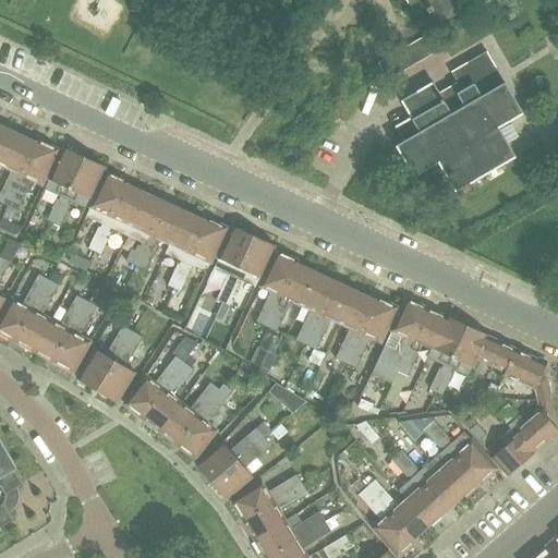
[(405,0),(412,9),(416,16),(415,16),(415,17),(427,11),(428,13),(432,12),(439,24),(440,23),(453,14),(455,15),(456,14),(469,5),(470,7),(471,5),(471,4),(478,0),(405,0)]
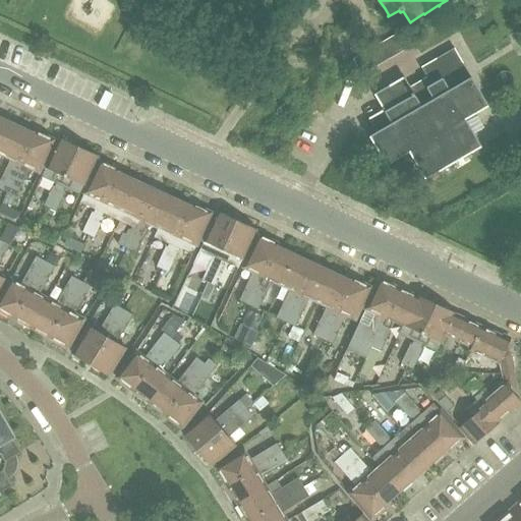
[(405,50),(396,34),(354,58),(363,74),(405,50)]
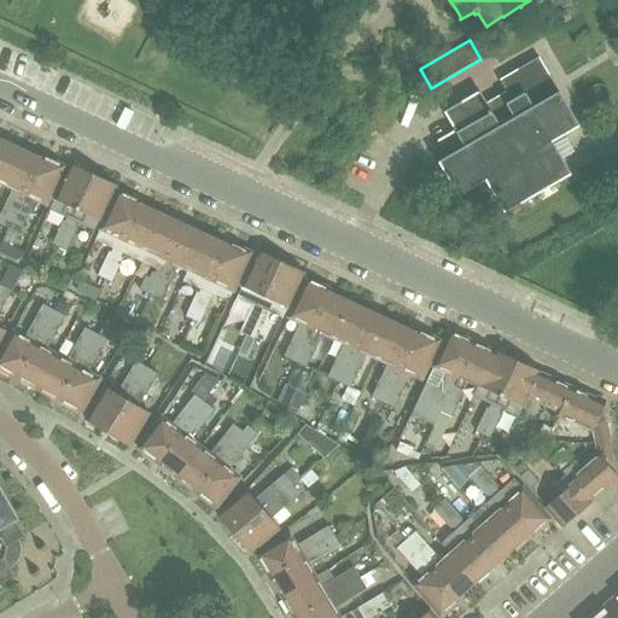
[(447,157),(438,162),(459,196),(485,180),(505,213),(570,174),(552,141),(578,126),(538,57),(499,79),(508,94),(488,106),(479,92),(444,112),(455,130),(438,141),(447,157)]
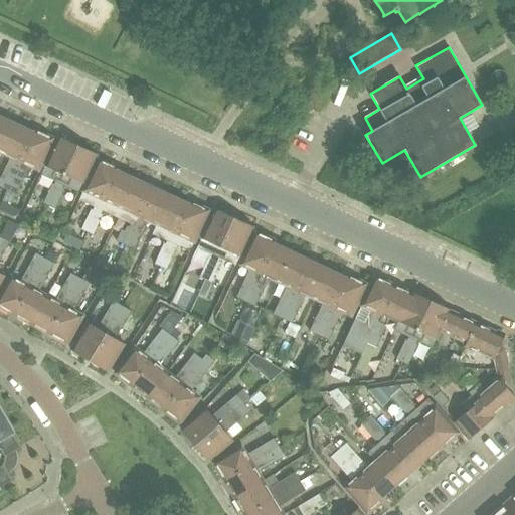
[(0,117),(0,152),(1,153),(14,124),(0,117)]
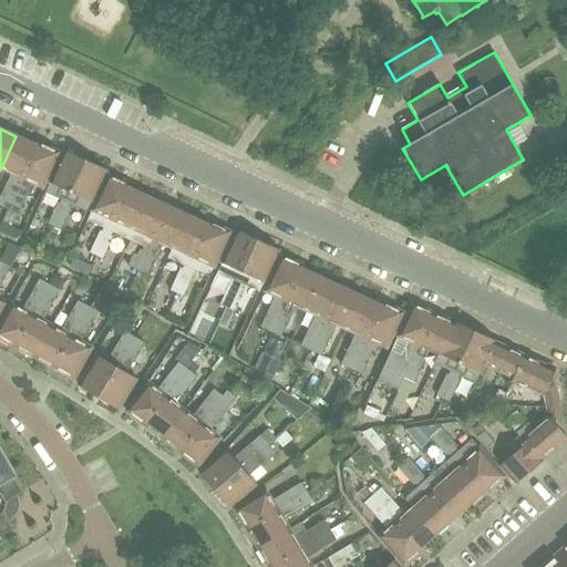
[(37,145),(16,136),(1,168),(12,174),(0,199),(0,205),(1,206),(8,209),(37,145)]
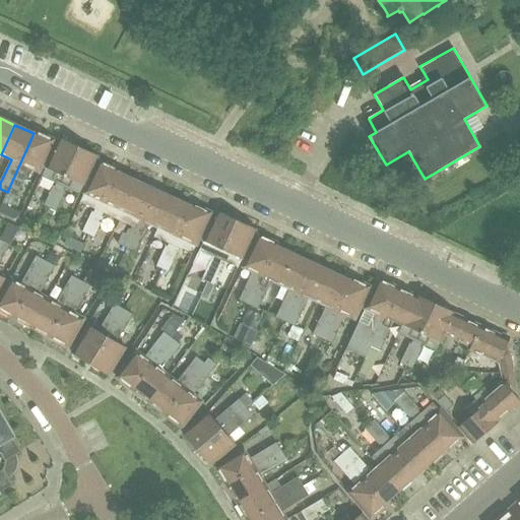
[(35,130),(34,133),(7,192),(16,196),(28,167),(40,172),(54,139),(35,130)]
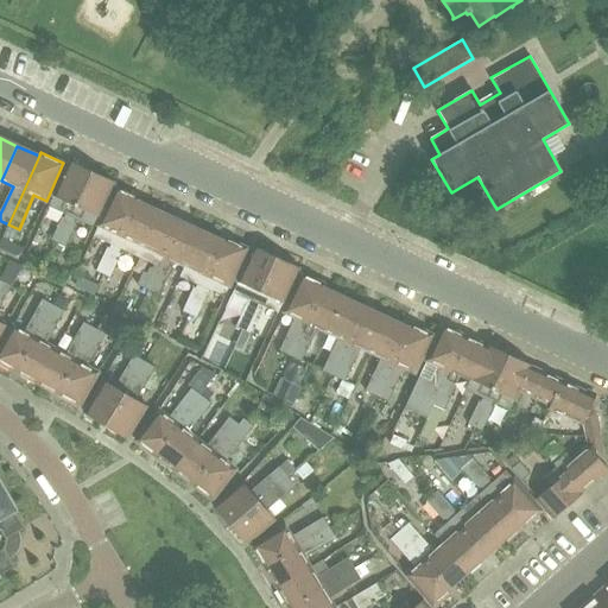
[(90,171),(69,162),(49,207),(65,214),(64,217),(61,216),(50,240),(58,244),(90,171)]
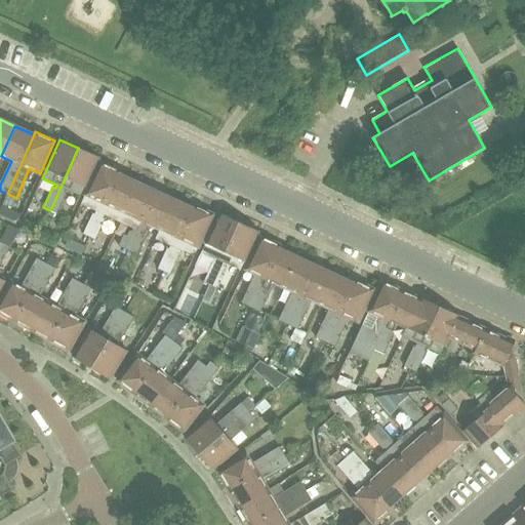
[(81,196),(93,168),(98,157),(78,148),(50,210),(56,213),(66,193),(64,192),(66,189),(81,196)]
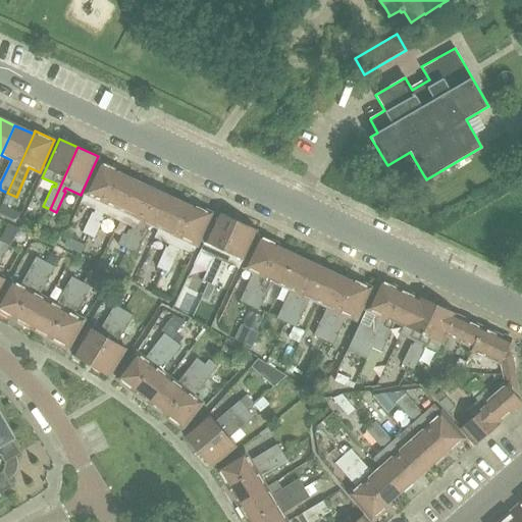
[(88,235),(118,173),(119,170),(100,161),(81,203),(96,210),(94,213),(93,212),(84,232),(88,235)]
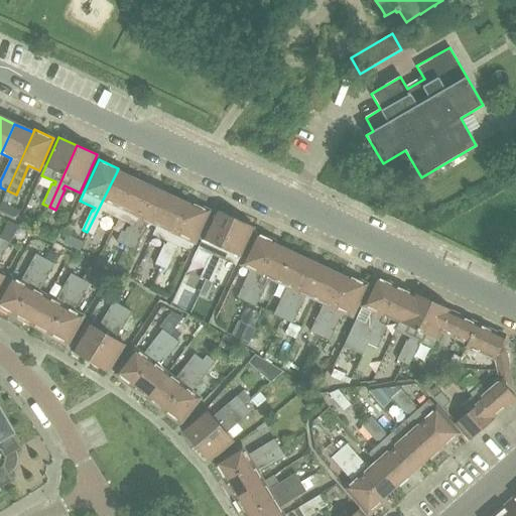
[(135,180),(117,171),(87,232),(93,235),(102,216),(101,216),(103,211),(117,218),(121,209),(135,180)]
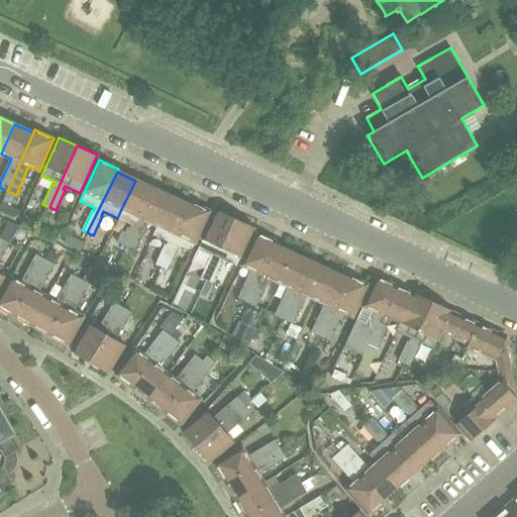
[(116,242),(126,246),(152,188),(135,181),(121,209),(117,218),(131,224),(129,227),(127,226),(125,232),(122,230),(116,242)]
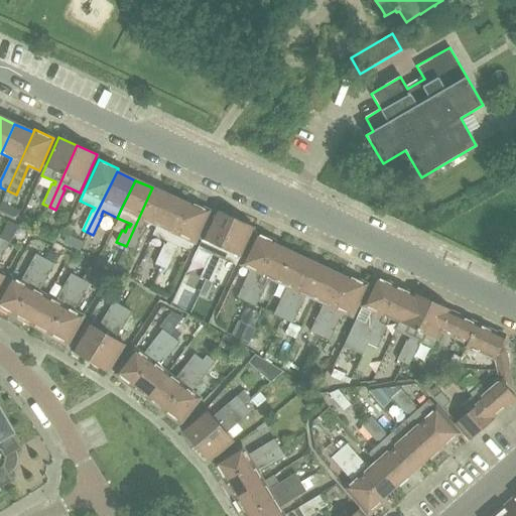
[(170,197),(152,187),(126,246),(135,251),(148,223),(157,227),(158,225),(170,197)]
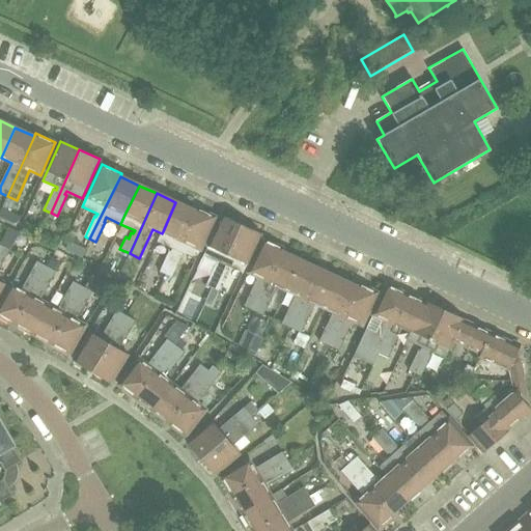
[(175,202),(163,231),(162,233),(158,241),(172,248),(171,252),(169,251),(160,271),(166,274),(167,271),(195,211),(175,202)]
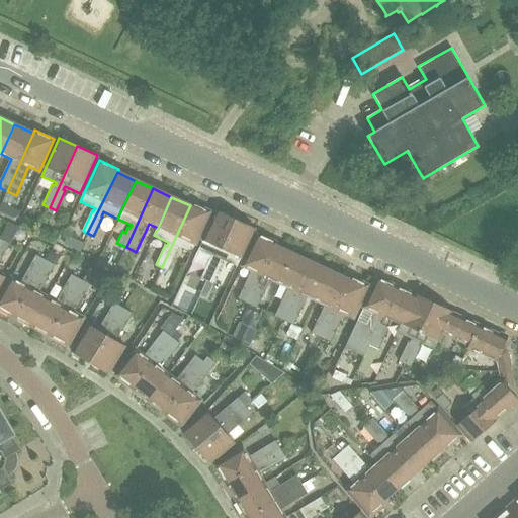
[(190,205),(163,264),(162,267),(168,270),(176,251),(174,250),(176,246),(191,253),(210,211),(191,202),(190,205)]
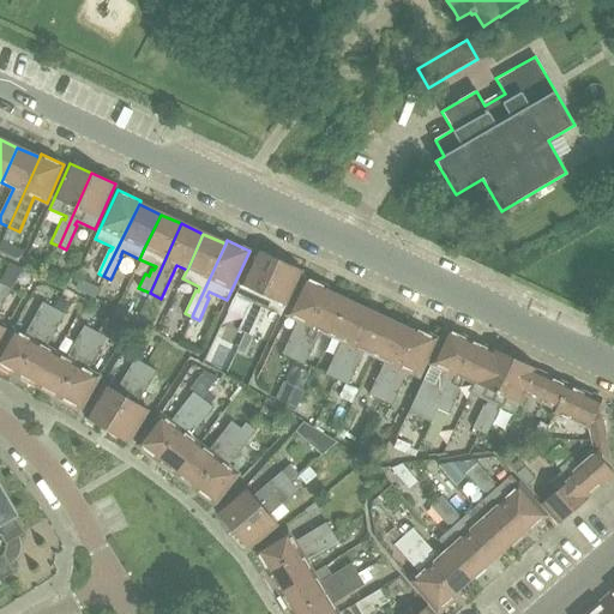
[(246,332),(278,259),(257,250),(251,263),(242,284),(236,296),(253,304),(252,307),(248,306),(239,330),(246,332)]
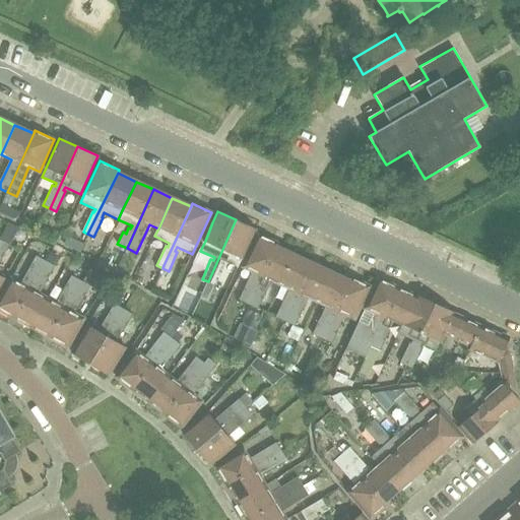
[(255,229),(236,219),(208,281),(214,283),(221,264),(220,264),(221,260),(239,267),(250,240),(255,229)]
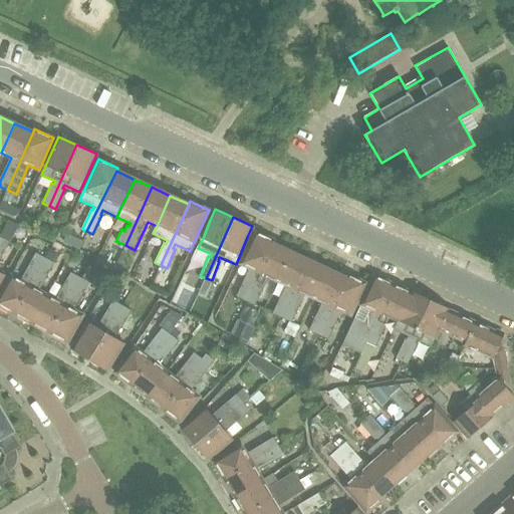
[(246,300),(274,244),(276,241),(256,231),(241,263),(249,267),(236,295),(246,300)]
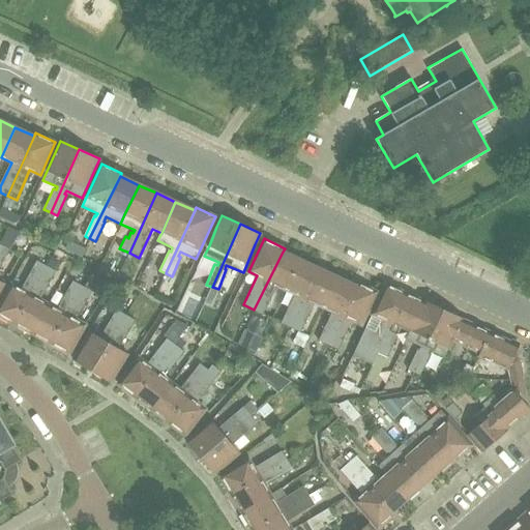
[(298,259),(283,252),(254,310),(262,314),(275,284),(286,288),(298,259)]
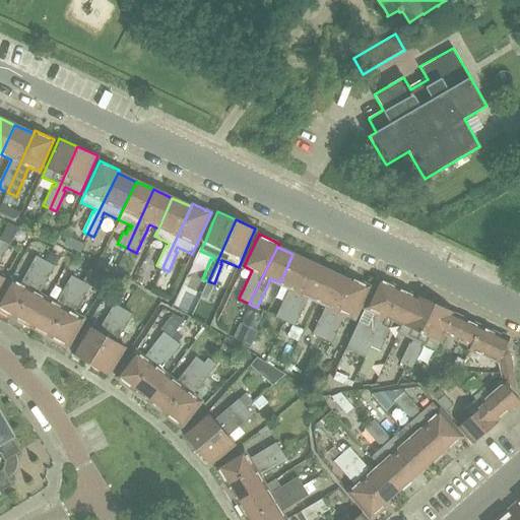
[(312,262),(293,254),(280,282),(288,286),(275,316),(285,321),(312,262)]
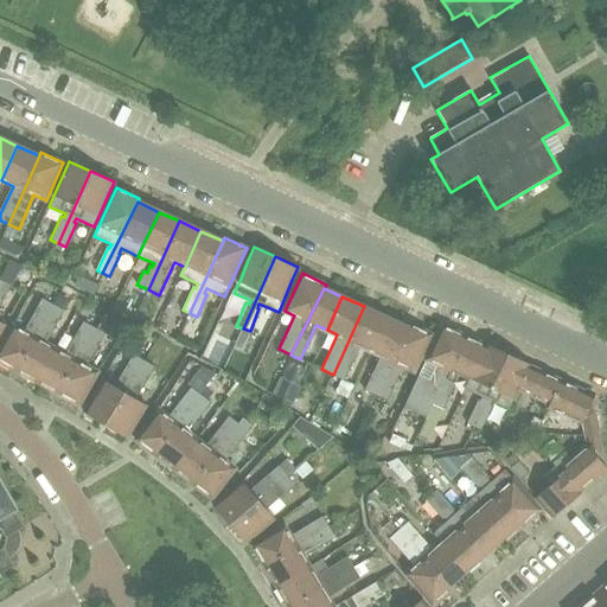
[(0,360),(16,369),(49,310),(51,304),(42,298),(24,331),(13,325),(0,349),(0,360)]
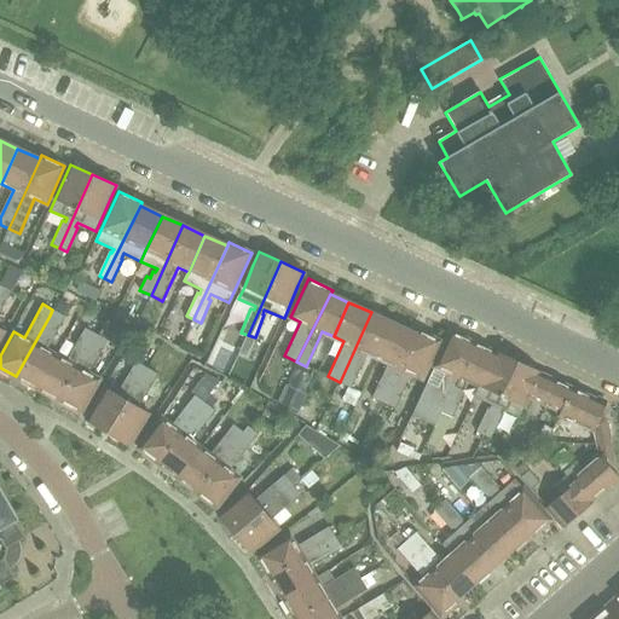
[(16,376),(36,387),(55,353),(47,350),(65,316),(52,310),(50,316),(16,376)]
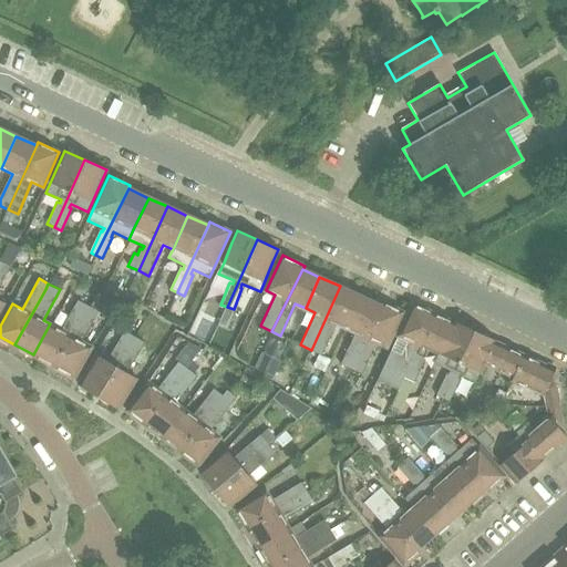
[(361,296),(340,286),(311,350),(320,354),(336,322),(346,327),(361,296)]
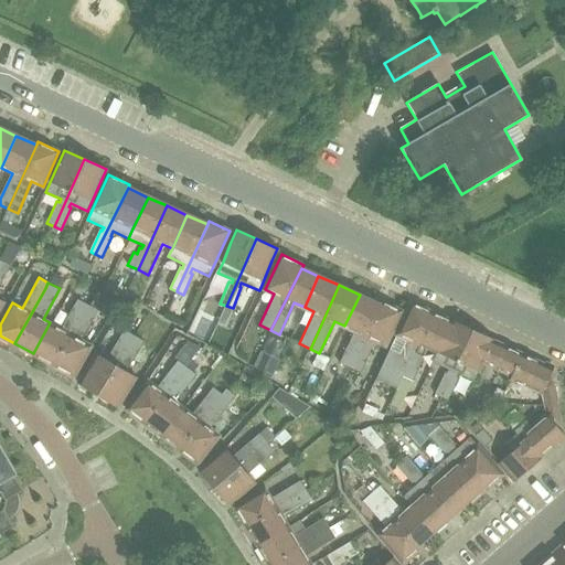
[(350,368),(380,305),(360,295),(344,326),(354,330),(339,362),(350,368)]
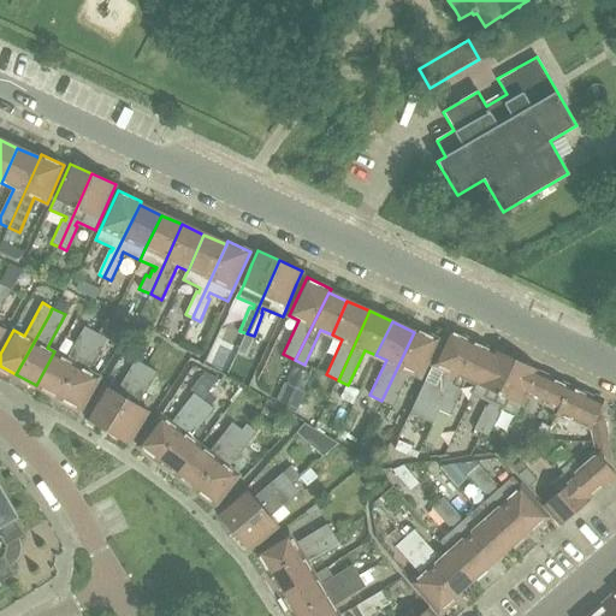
[(66,359),(54,351),(36,385),(59,398),(92,337),(95,331),(84,325),(66,359)]
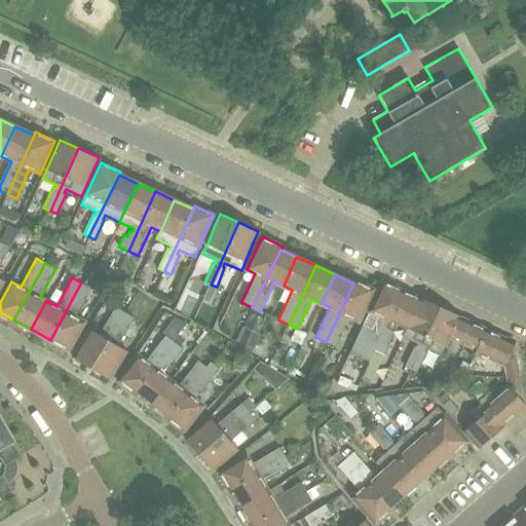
[(355,279),(353,284),(326,342),(335,346),(349,317),(360,323),(375,290),(355,279)]
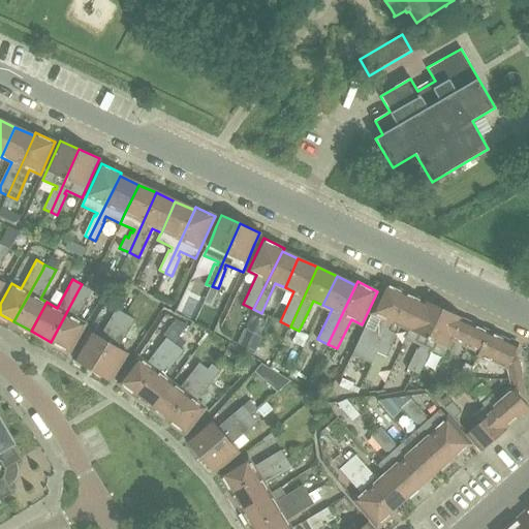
[(372,364),(404,292),(386,283),(373,313),(371,312),(351,355),(372,364)]
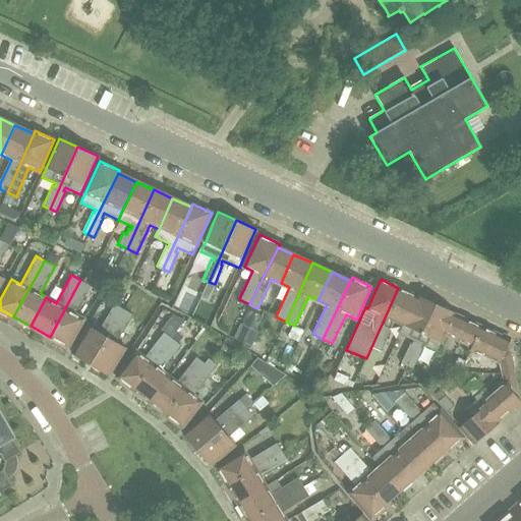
[(77,285),(50,337),(68,347),(83,319),(74,313),(90,285),(80,280),(77,285)]
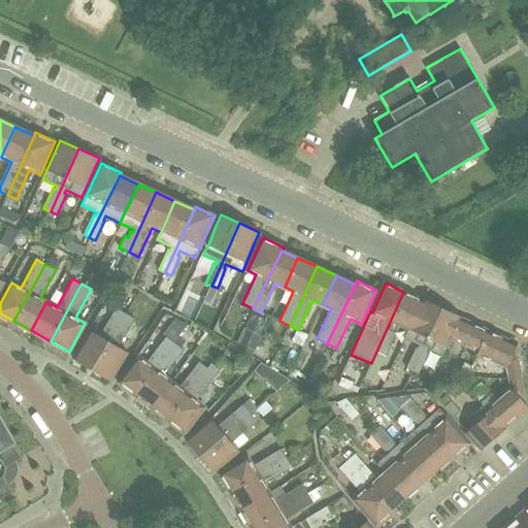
[(422,300),(403,292),(371,363),(364,378),(373,383),(400,326),(409,330),(422,300)]
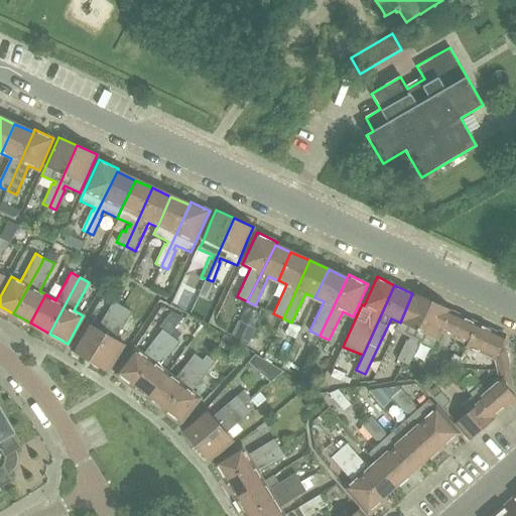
[(402,363),(431,301),(413,292),(412,293),(400,323),(396,332),(409,338),(408,341),(406,340),(396,360),(402,363)]
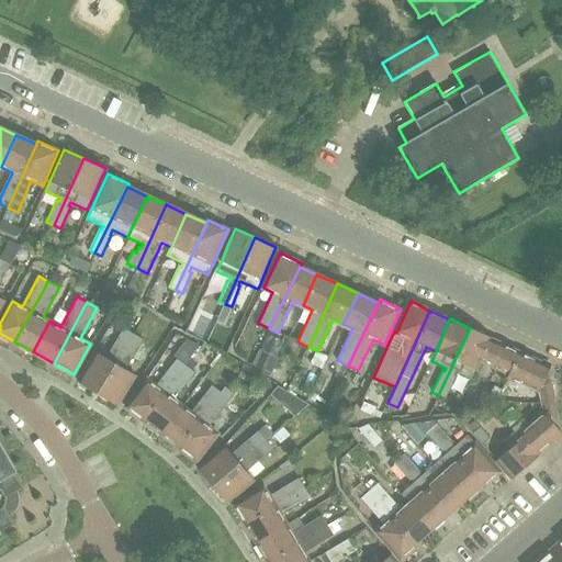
[(491,338),(470,328),(438,395),(445,397),(454,377),(453,375),(456,371),(472,380),(481,360),(490,339),(491,338)]
